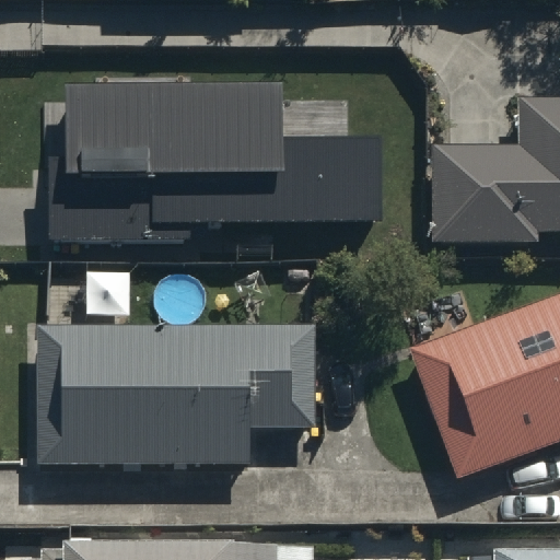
[(65,156),(48,156),(49,244),(187,242),(187,223),(380,221),(378,136),(280,137),(279,82),(63,84),(65,156)]
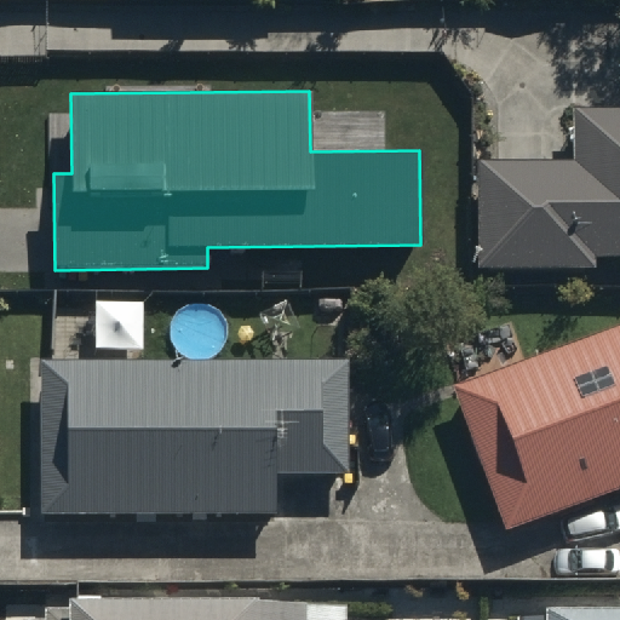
[(619,130),(572,130),(572,182),(477,182),(477,290),(592,290),(592,277),(619,276),(619,130)]
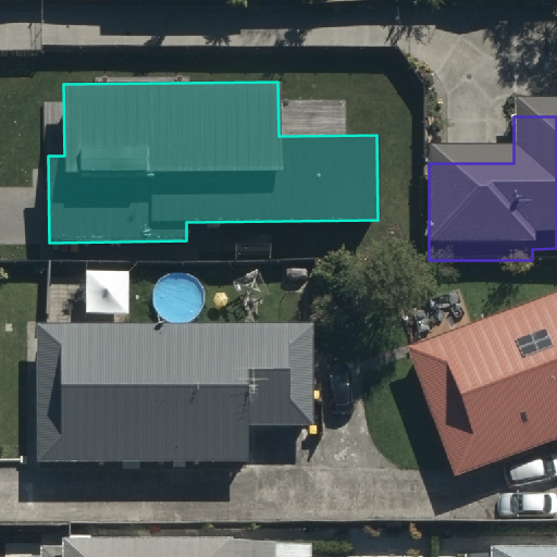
[(556,308),(407,366),(456,495),(556,457),(556,308)]
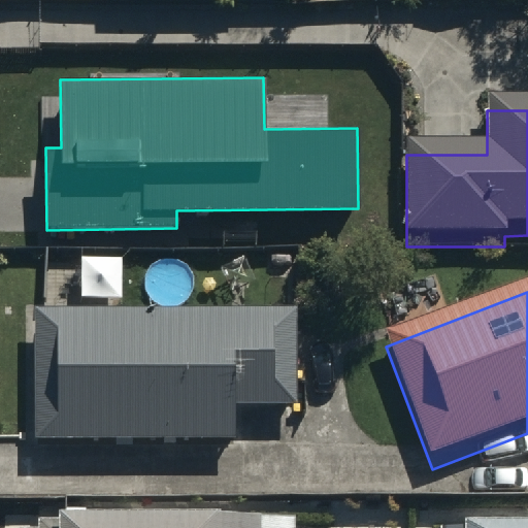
[(297,326),(33,324),(32,456),(235,458),(235,419),(296,420),(297,326)]
